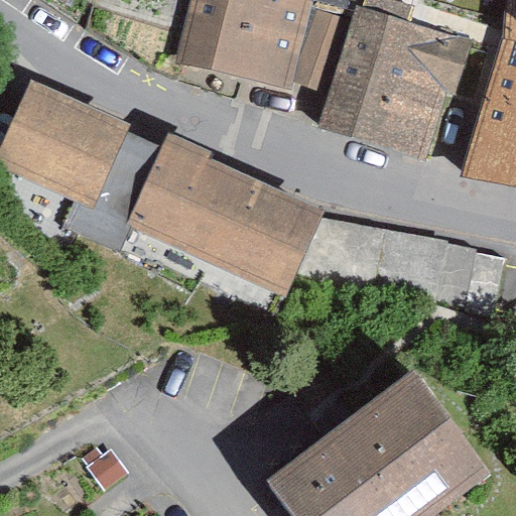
[(313,0),(194,0),(177,67),(296,91),(313,0)]
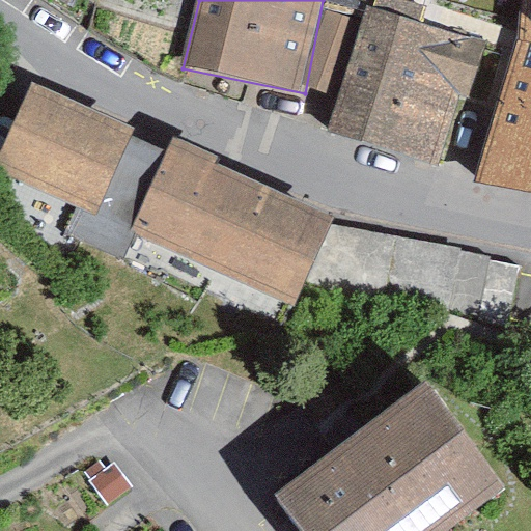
[(530,0),(521,0),(520,40),(530,43),(530,0)]
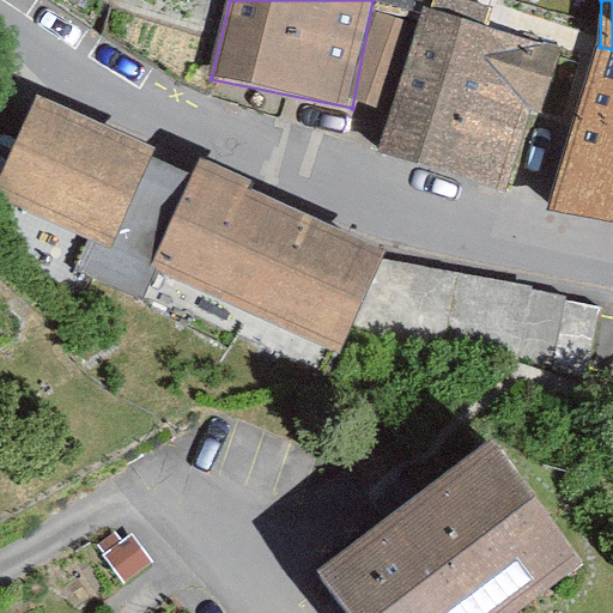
[(546,48),(424,8),(380,151),(505,190),(546,48)]
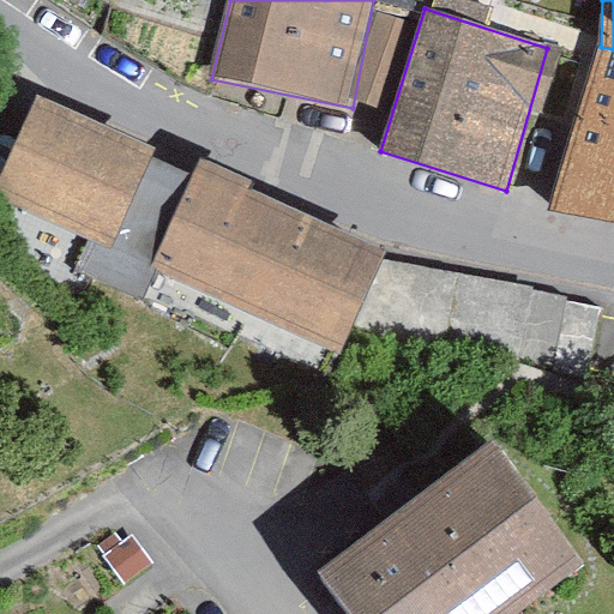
[(613,217),(613,49),(601,47),(552,205),(613,217)]
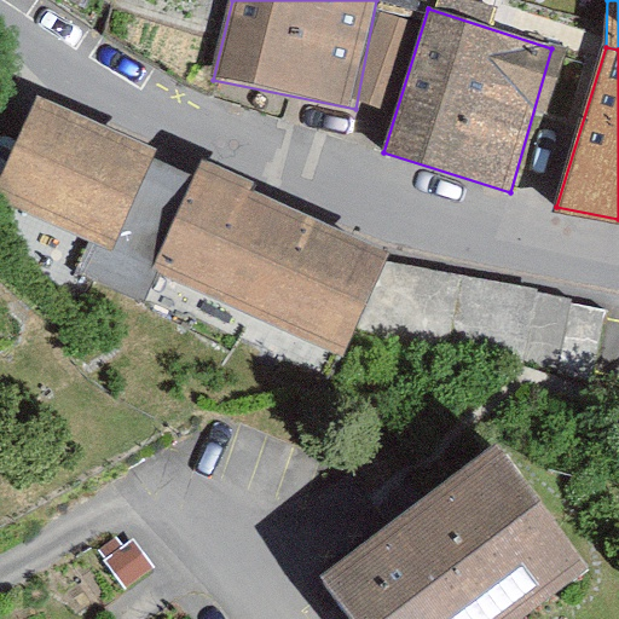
[(0,196),(114,248),(155,158),(158,150),(39,96),(0,178),(0,196)]
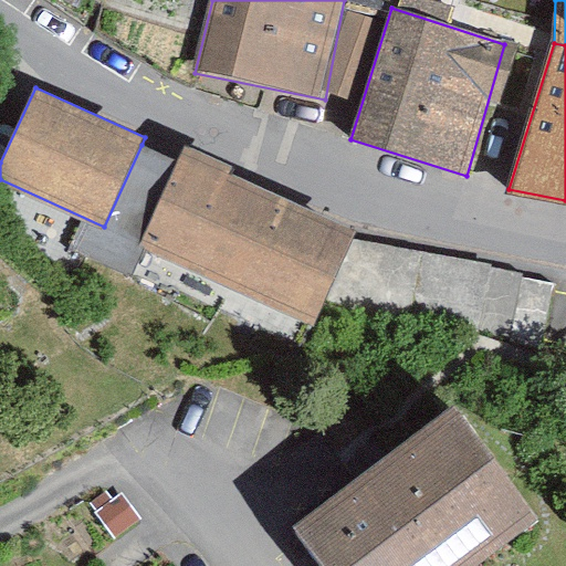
[(171,156),(142,145),(104,227),(297,324),(337,231),(171,156)]
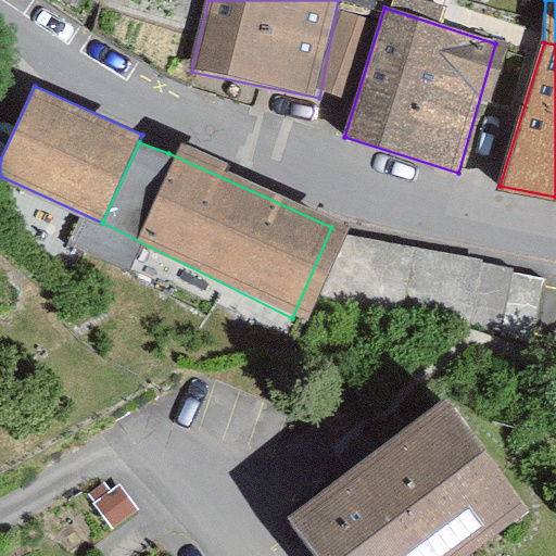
[(527,378),(548,279),(331,227),(292,318),(527,378)]
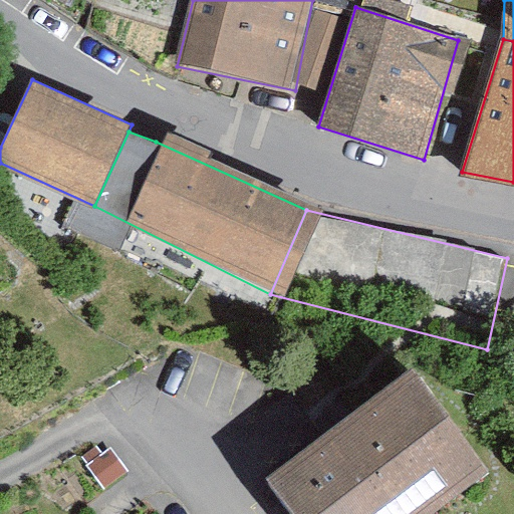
[(420,367),(260,476),(286,513),(429,513),(491,472),(420,367)]
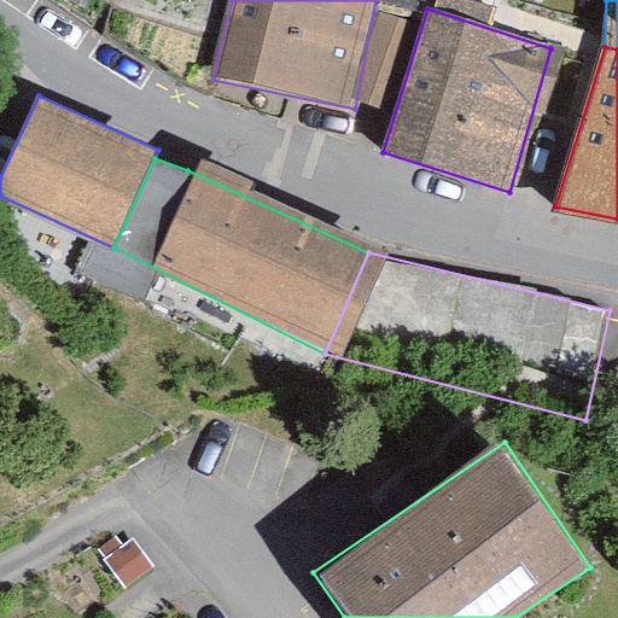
[(116,535),(87,554),(111,592),(140,572),(116,535)]
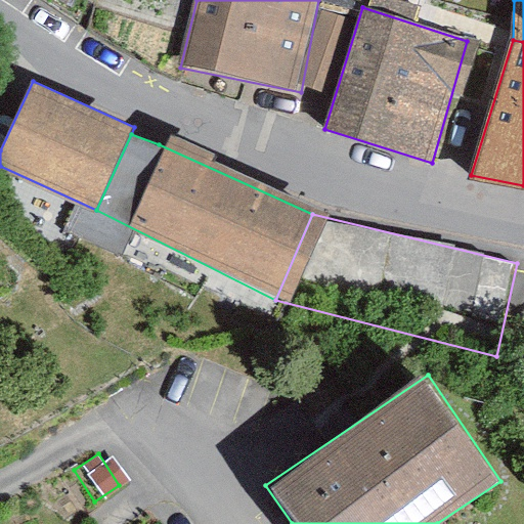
All buildings are outlined.
